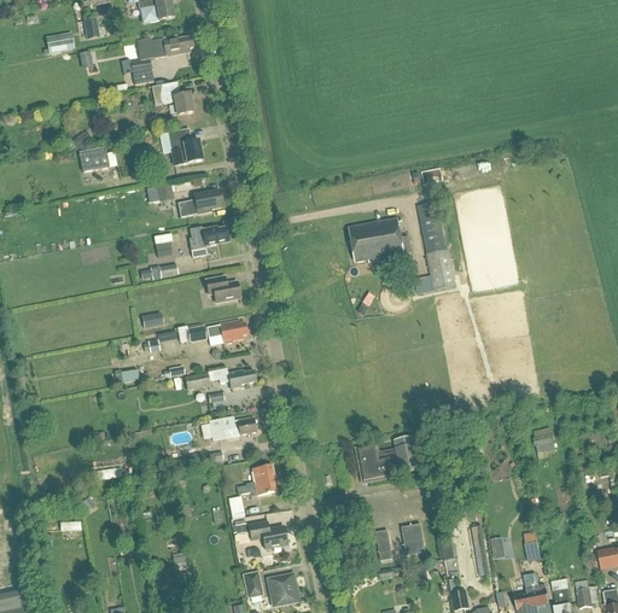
[(136,0),(138,7),(146,6),(149,22),(174,17),(172,0),(136,0)]
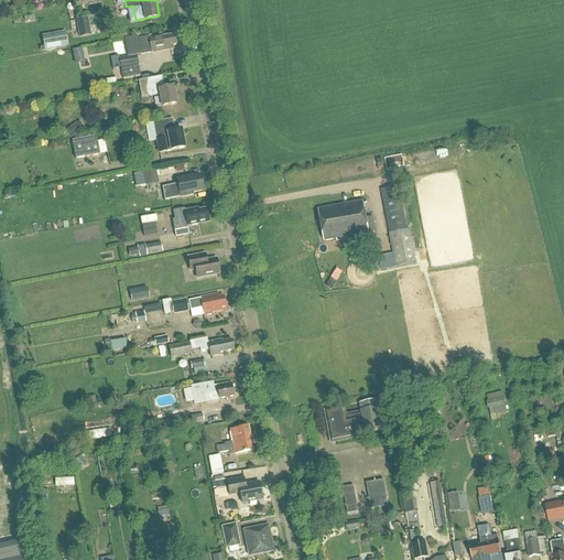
[(78,34),(90,32),(87,14),(75,17),(78,34)]
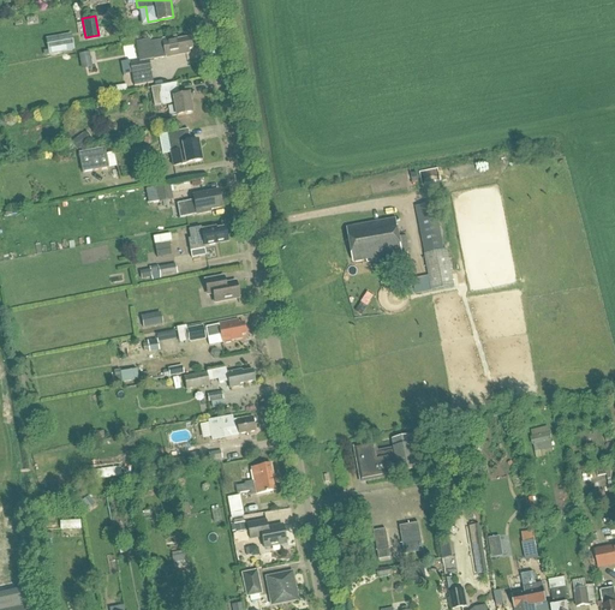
[(48,52),(73,47),(70,30),(45,35),(48,52)]
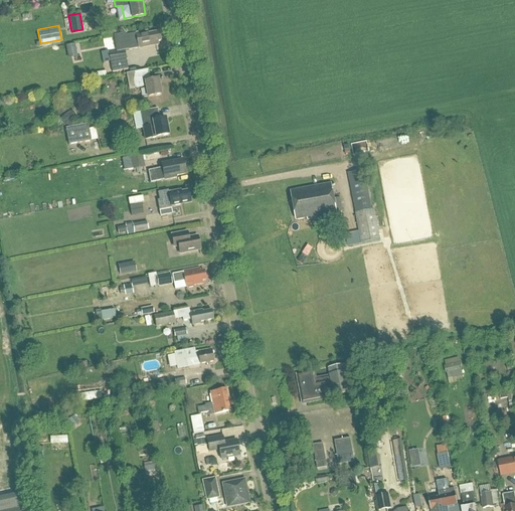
[(147,31),(146,28),(135,30),(126,32),(128,47),(158,42),(157,39),(160,38),(158,29),(147,31)]
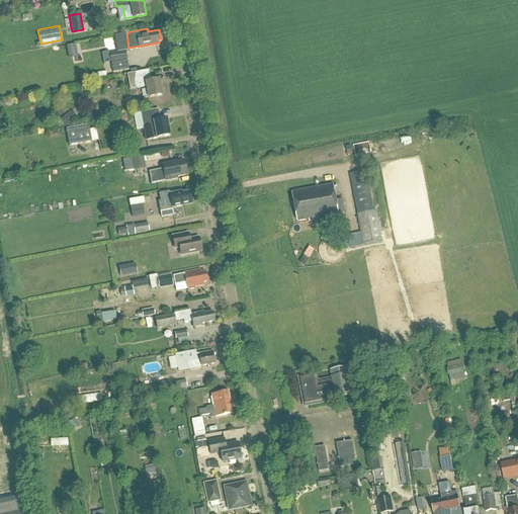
[(68,55),(78,54),(75,41),(66,43),(68,55)]
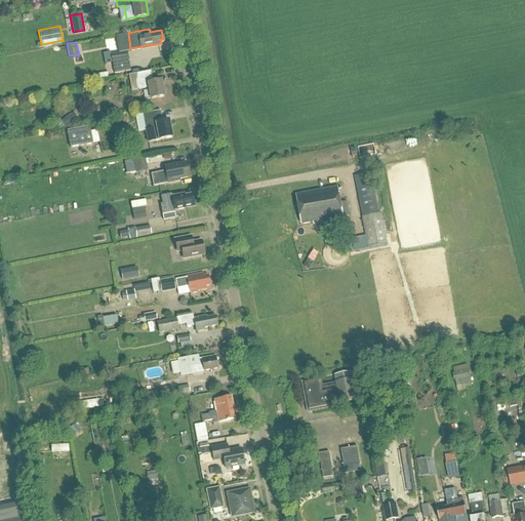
[(130,68),(126,48),(110,51),(110,49),(103,50),(104,62),(112,59),(114,71),(130,68)]
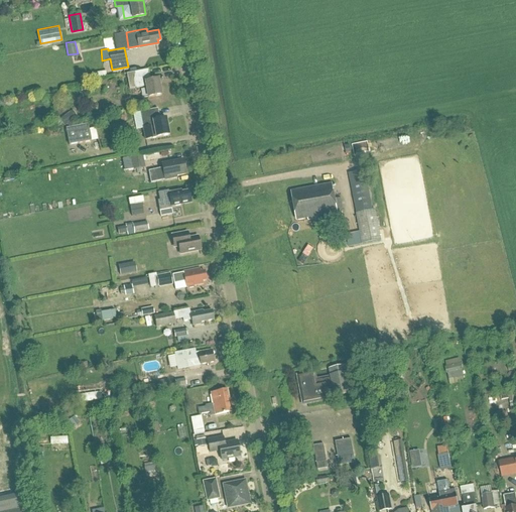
[(148,79),(146,72),(146,68),(126,72),(129,87),(135,86),(145,84),(148,96),(160,93),(157,77),(148,79)]
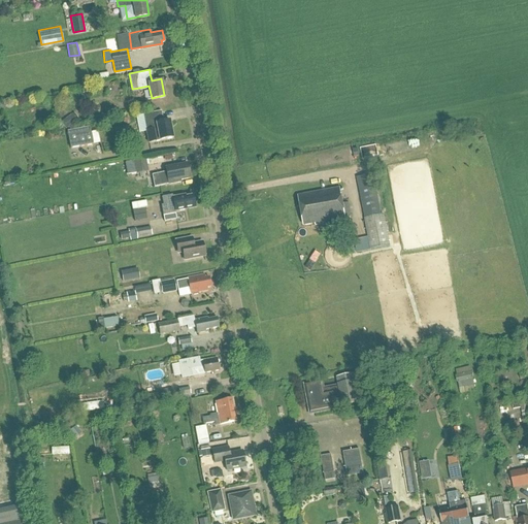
[(74,109),(61,120),(66,127),(79,117),(74,109)]
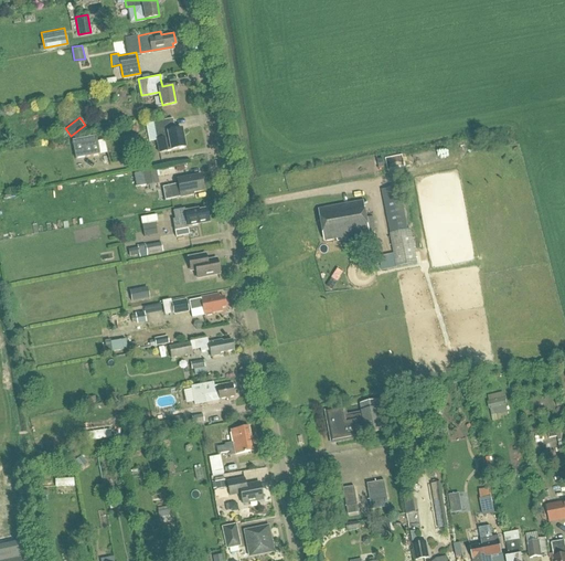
[(172,117),(153,120),(159,150),(185,146),(182,127),(174,128),(172,117)]
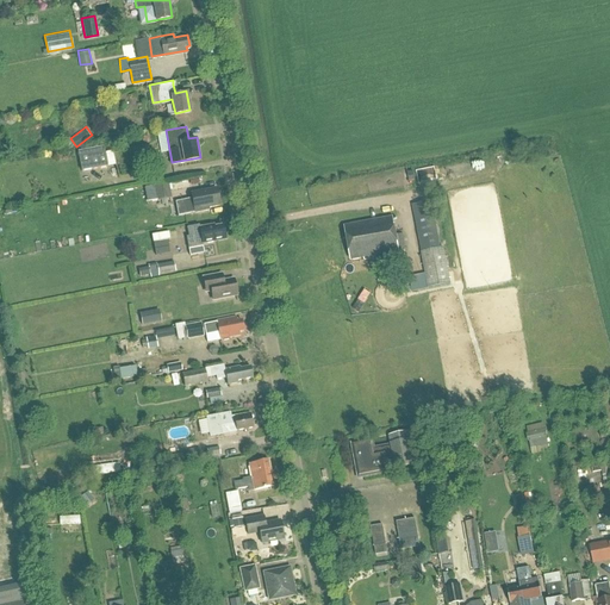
[(81,168),(106,163),(104,150),(103,144),(76,149),(81,168)]
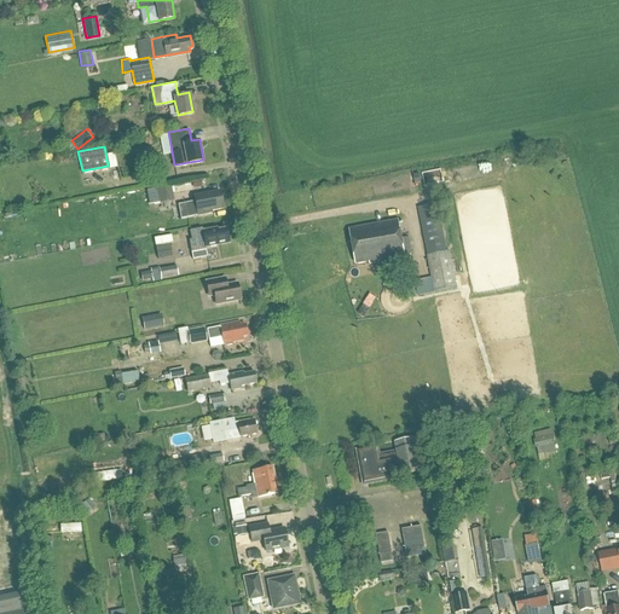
[(424,168),(426,180),(444,179),(443,167),(424,168)]
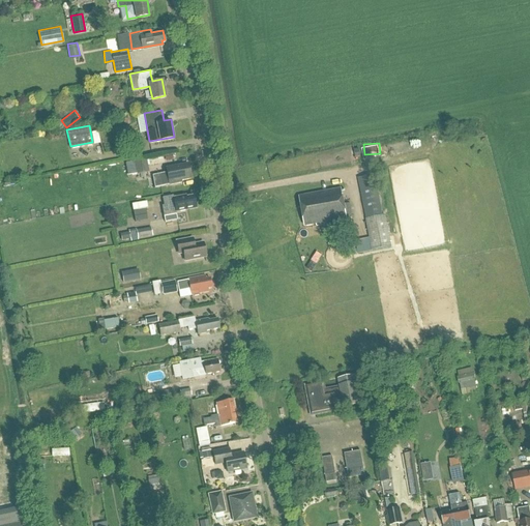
[(136,172),(148,169),(146,156),(134,158),(134,159),(136,172)]
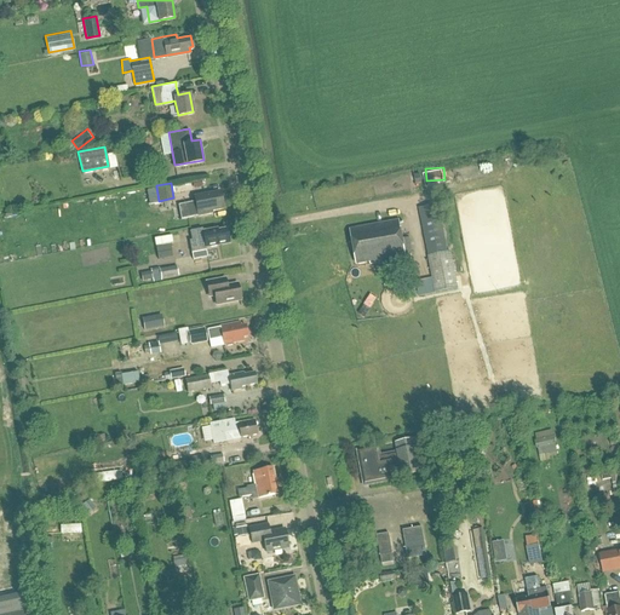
[(159,201),(156,187),(147,189),(149,202),(159,201)]
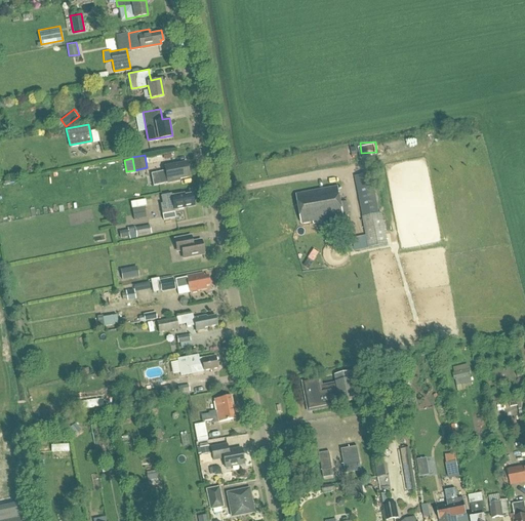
[(167,181),(179,178),(179,176),(189,174),(186,160),(164,164),(165,171),(152,173),(154,184),(167,181)]
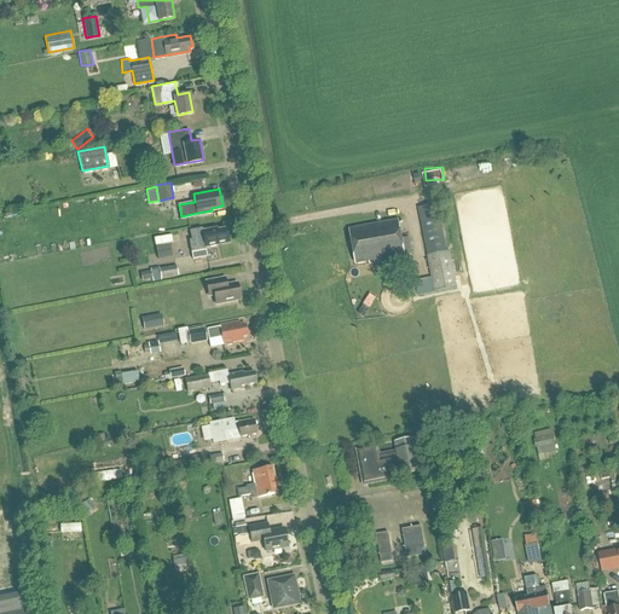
[(427,253),(431,274),(415,278),(418,293),(434,290),(433,289),(457,284),(450,248),(447,248),(438,201),(418,204),(427,253)]
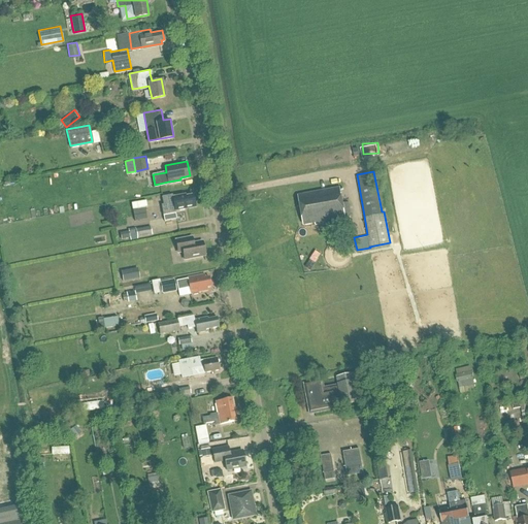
[(345,219),(340,186),(299,193),(304,224),(315,222),(316,224),(345,219)]
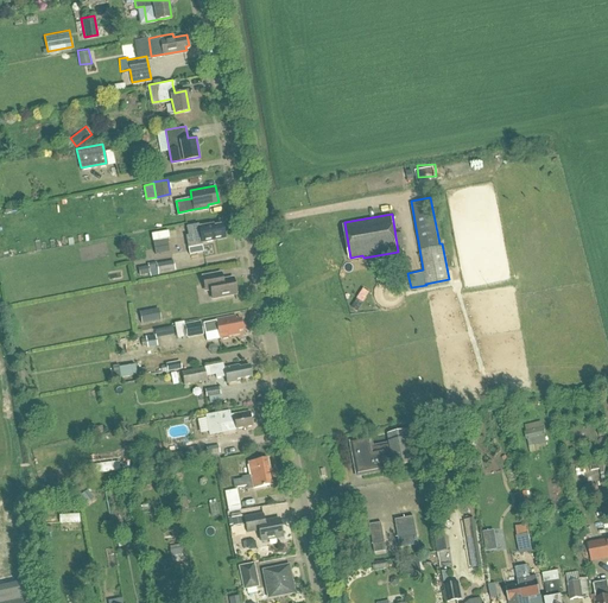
[(213,223),(213,222),(198,224),(197,222),(185,224),(188,234),(185,234),(188,246),(202,243),(202,241),(213,239),(211,236),(225,234),(222,222),(213,223)]
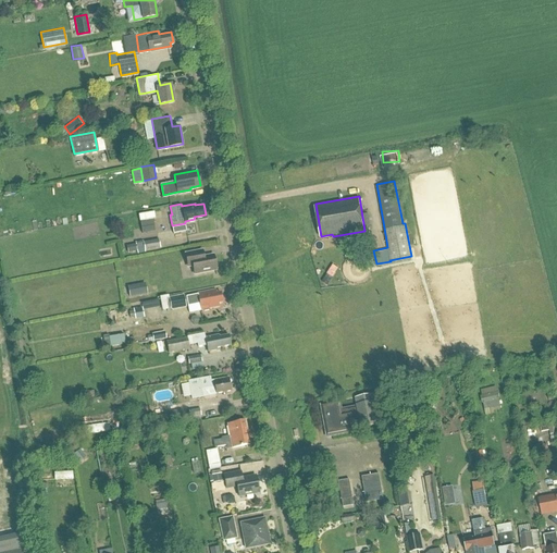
[(143,230),(155,228),(152,218),(140,220),(143,230)]
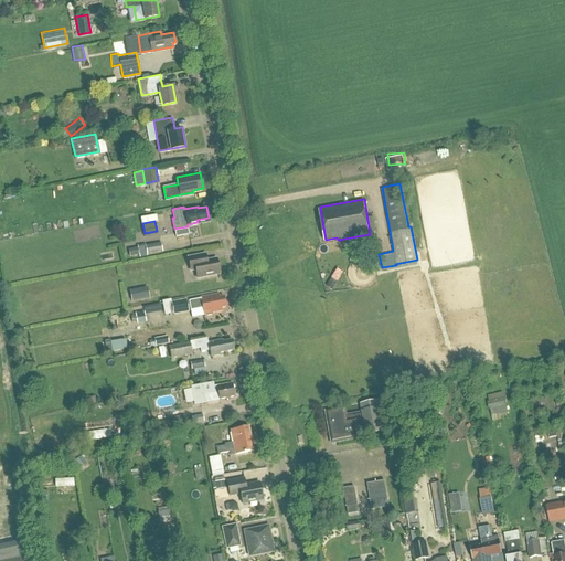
[(128,246),(129,254),(138,252),(139,254),(147,253),(147,252),(162,249),(160,240),(145,243),(145,241),(137,243),(137,245),(128,246)]
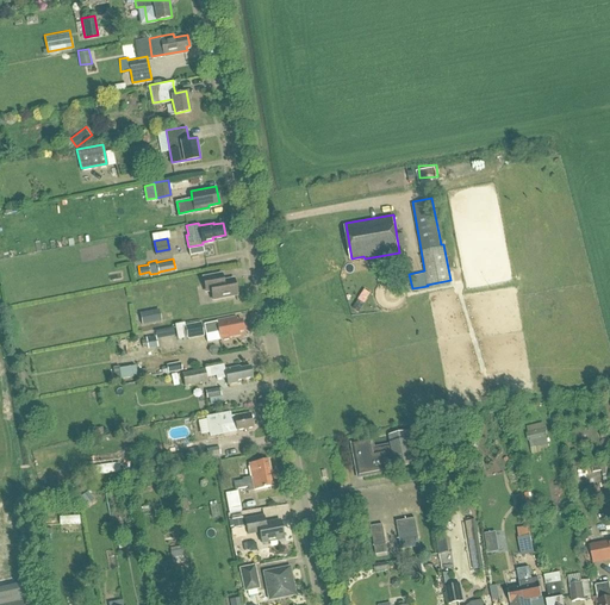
[(218,279),(217,272),(203,275),(205,291),(211,289),(212,298),(236,293),(232,276),(218,279)]
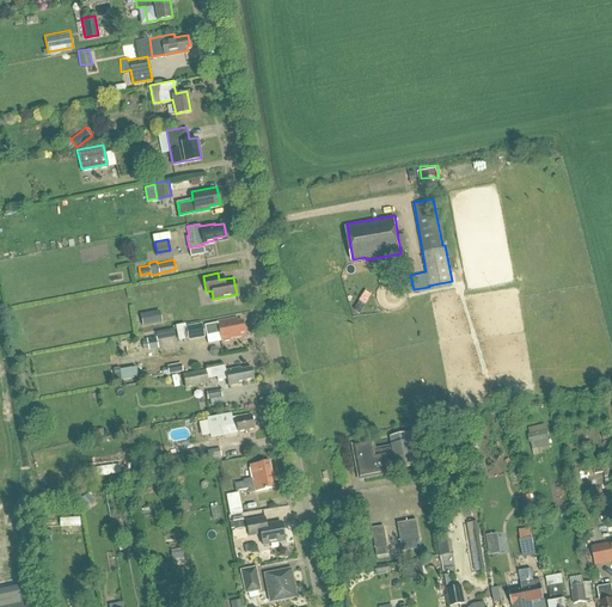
[(157,312),(155,308),(140,311),(142,323),(161,319),(160,311),(157,312)]
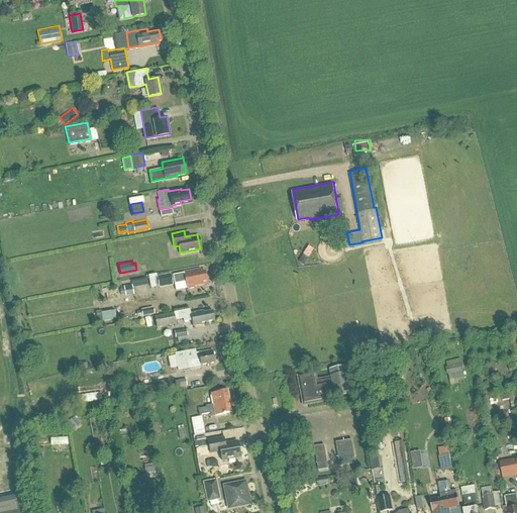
[(173,273),(174,281),(175,288),(186,286),(203,282),(202,279),(206,279),(204,269),(200,270),(200,267),(183,270),(183,271),(173,273)]
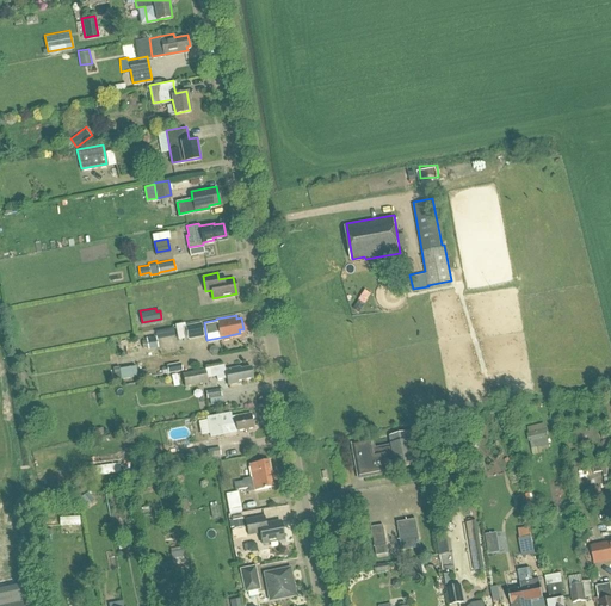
[(187,336),(203,334),(201,320),(185,323),(187,336)]
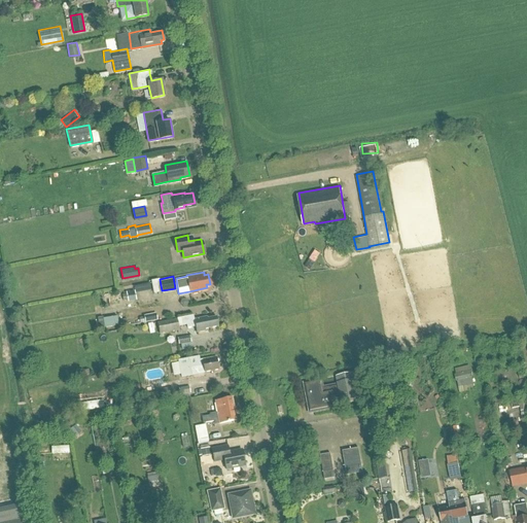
[(126,290),(123,291),(124,299),(128,298),(128,299),(136,297),(134,288),(126,290)]
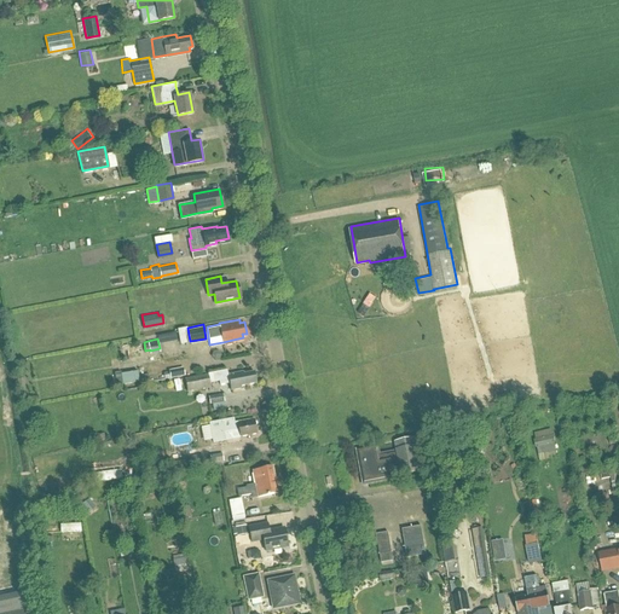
[(171,376),(184,374),(183,365),(168,368),(171,376)]
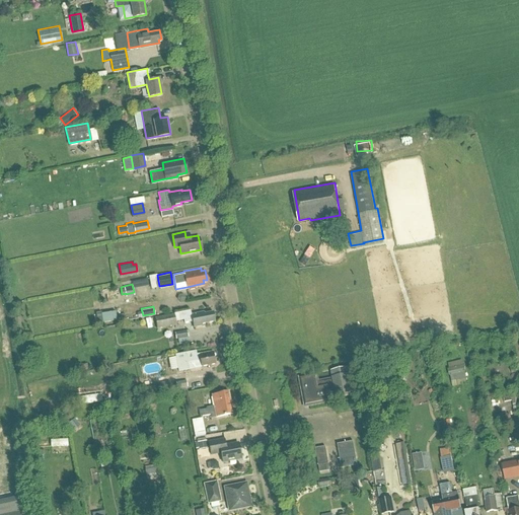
[(191,312),(190,308),(155,315),(157,326),(176,323),(175,318),(191,315),(193,325),(202,323),(202,322),(215,319),(213,309),(205,311),(204,309),(191,312)]
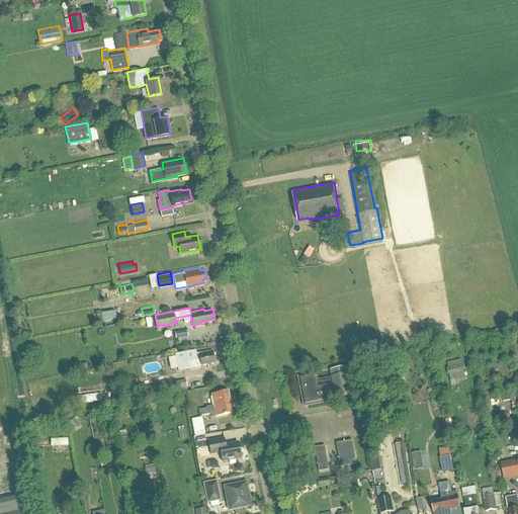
[(102,320),(116,317),(115,309),(101,311),(102,320)]
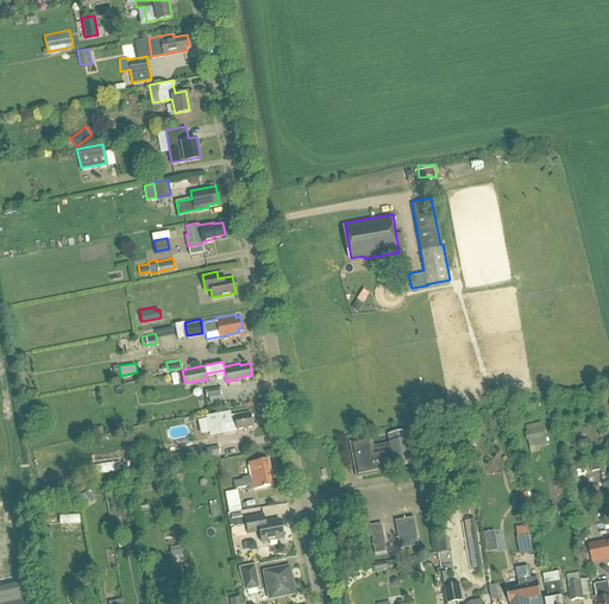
[(206,395),(208,395),(220,392),(219,384),(205,387),(206,395)]
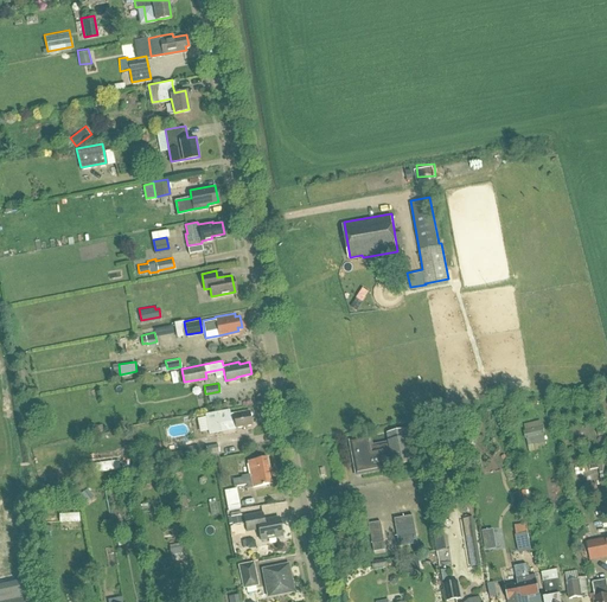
[(229,408),(204,412),(209,431),(222,429),(235,427),(251,423),(249,409),(232,412),(232,411),(229,412),(229,408)]
